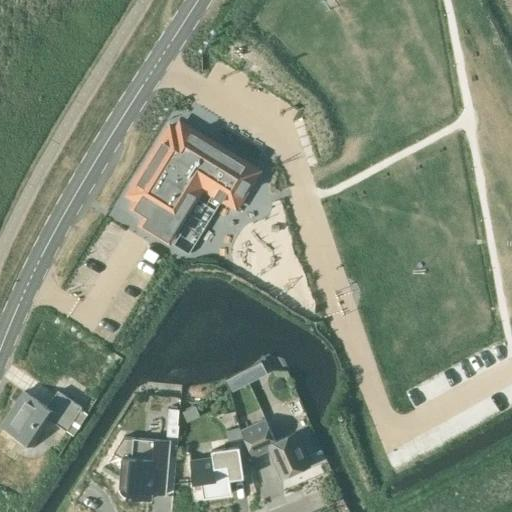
[(170,125),(128,194),(137,200),(132,207),(146,216),(156,222),(153,227),(166,234),(169,230),(174,233),(203,187),(236,208),(259,170),(180,122),(176,129),(170,125)]
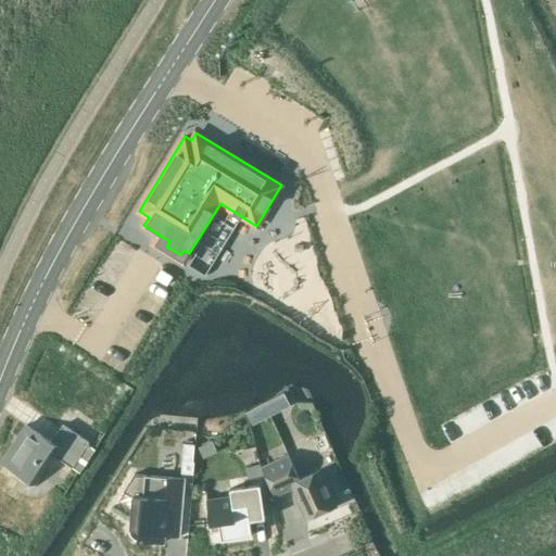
[(96,449),(88,443),(89,441),(63,424),(51,441),(26,425),(1,460),(37,484),(41,478),(39,476),(53,454),(72,467),(73,466),(81,472),(96,449)]
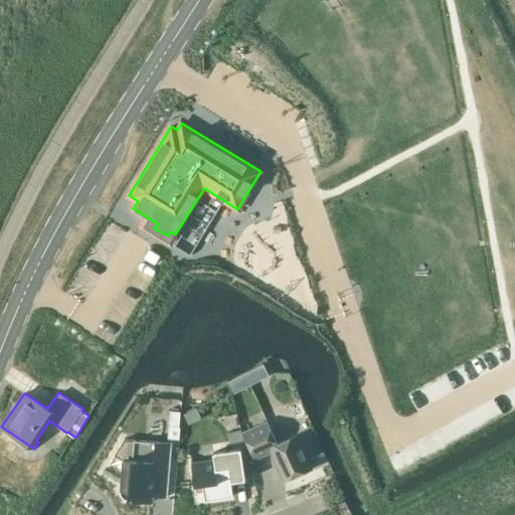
[(184,414),(189,423),(201,417),(196,408),(184,414)]
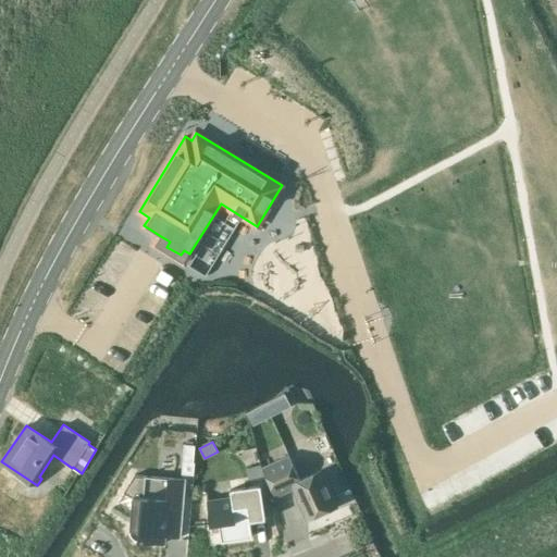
[(184,444),(181,474),(194,475),(195,462),(194,462),(195,445),(184,444)]
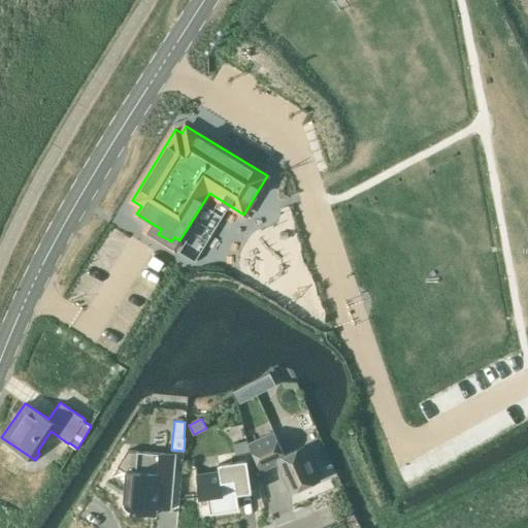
[(260,470),(277,462),(291,492),(320,480),(304,446),(285,455),(274,432),(249,443),(260,470)]
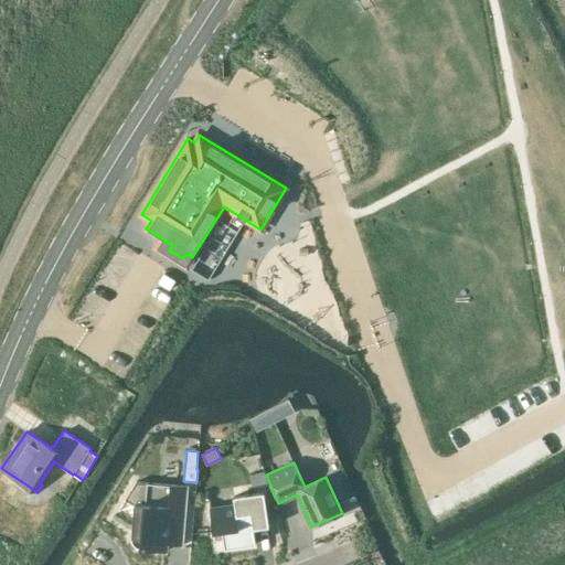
[(255,484),(266,482),(264,470),(253,472),(255,484)]
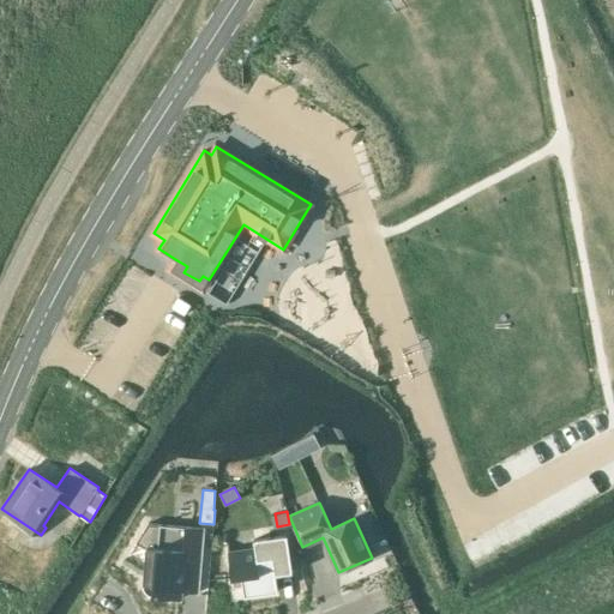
[(173,583),(199,585),(204,528),(186,525),(186,527),(148,523),(136,542),(145,548),(143,585),(143,588),(144,589),(144,590),(145,591),(148,594),(150,595),(151,595),(172,597),(173,583)]
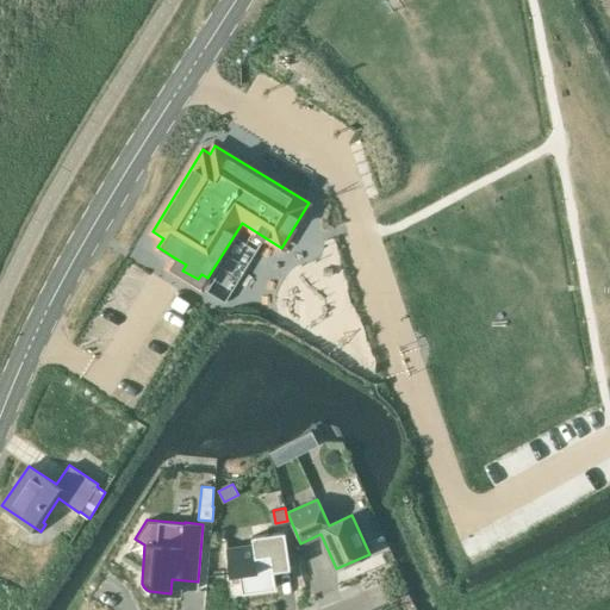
[(274,571),(291,567),(285,530),(251,535),(254,545),(228,548),(226,534),(224,535),(230,573),(240,572),(243,591),(277,586),(274,571)]
